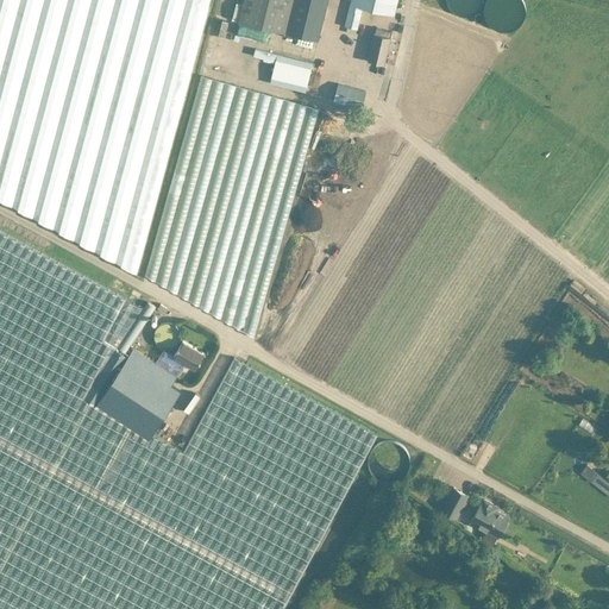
[(0,0),(0,198),(137,272),(209,0),(0,0)]
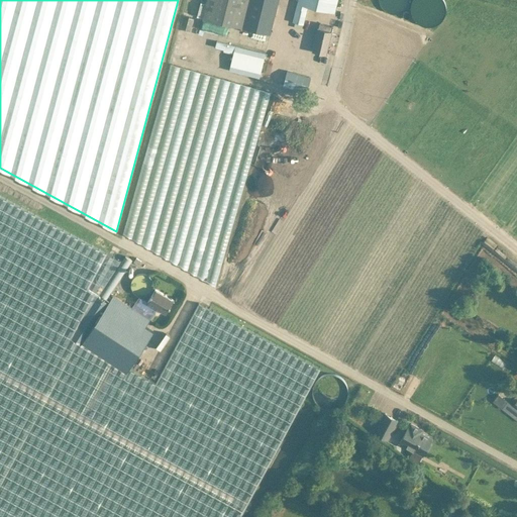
[(337,0),(206,0),(202,17),(270,34),(278,0),(297,0),(293,21),(303,24),(307,6),(334,13),(337,0)]
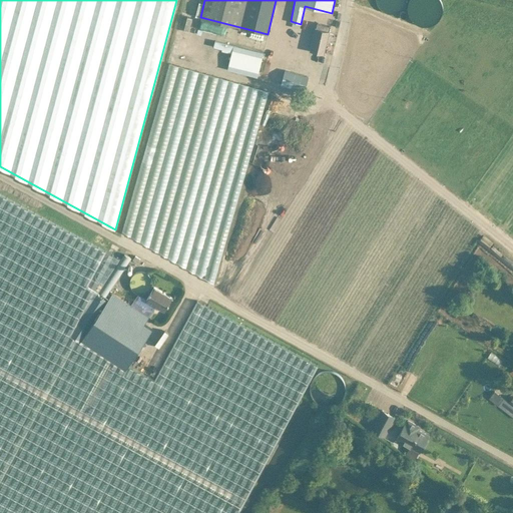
[(376,0),(376,1),(377,3),(378,6),(379,7),(380,8),(381,9),(382,10),(383,11),(385,11),(386,12),(389,13),(390,13),(393,13),(394,13),(397,12),(398,11),(399,11),(400,10),(401,9),(402,8),(403,7),(404,6),(406,3),(406,1),(406,0),(376,0)]
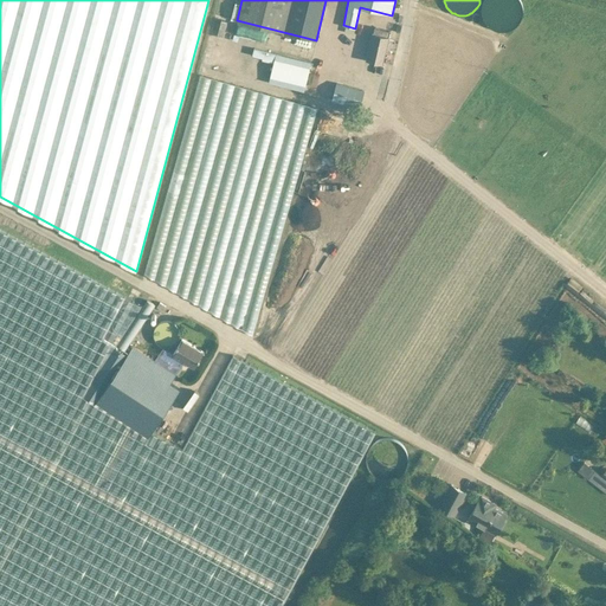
[(482,8),(482,11),(482,12),(482,14),(483,18),(484,19),(484,21),(487,24),(488,25),(489,26),(492,28),(494,30),(495,30),(498,31),(501,31),(504,31),(505,31),(508,31),(509,30),(511,30),(516,26),(517,25),(520,23),(521,21),(521,19),(522,18),(522,15),(523,11),(522,5),(522,4),(521,2),(520,0),(484,0),(483,4),(482,7),(482,8)]
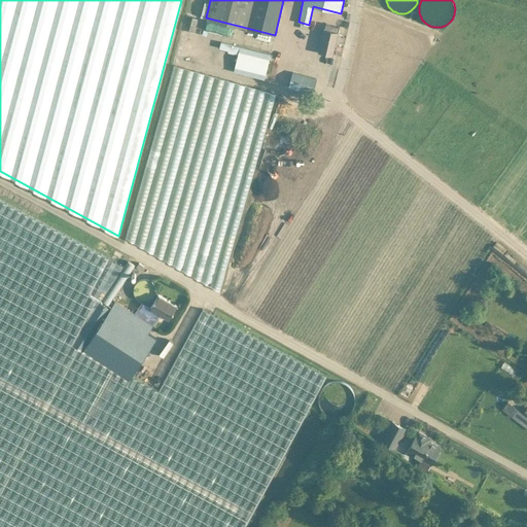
[(340,27),(329,25),(327,24),(326,24),(324,28),(319,51),(322,53),(332,55),(340,27)]
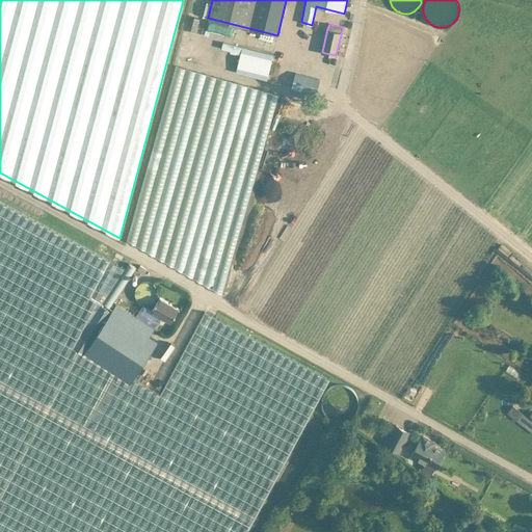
[(429,44),(436,47),(441,40),(433,36),(429,44)]
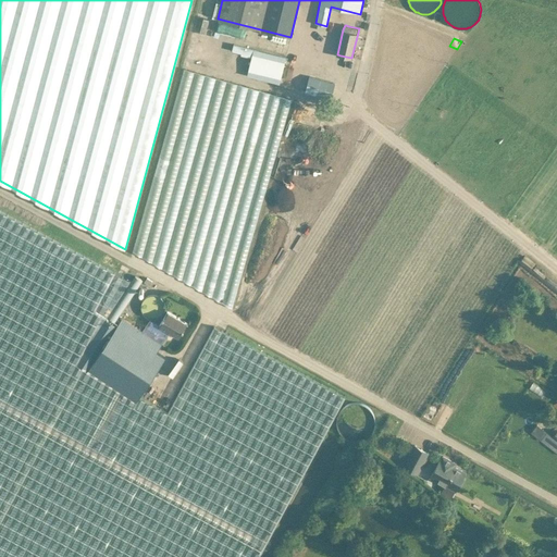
[(234,45),(232,50),(251,56),(247,75),(280,83),(286,57),(234,45)]
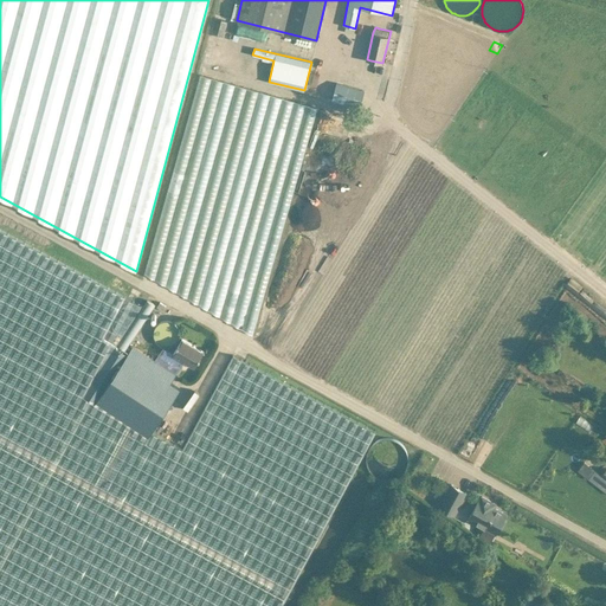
[(153,279),(176,285),(173,233),(181,198),(186,198),(187,192),(199,194),(207,158),(198,155),(199,149),(207,148),(208,168),(213,148),(238,154),(243,154),(244,148),(257,150),(258,147),(285,144),(287,159),(291,160),(292,179),(303,181),(321,107),(216,82),(216,78),(212,91),(220,94),(219,101),(195,103),(153,279)]
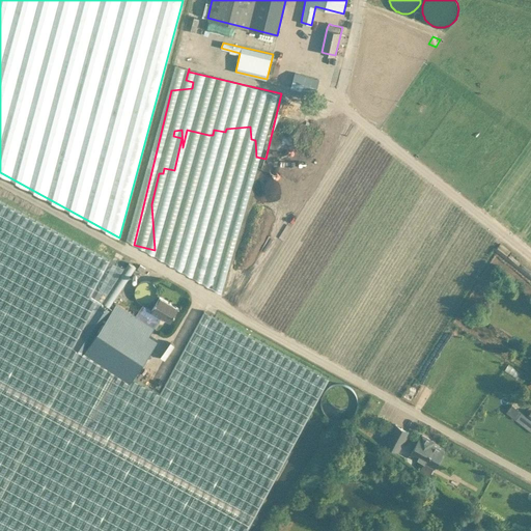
[(319,79),(309,77),(296,73),(291,87),(305,91),(314,94),(319,79)]
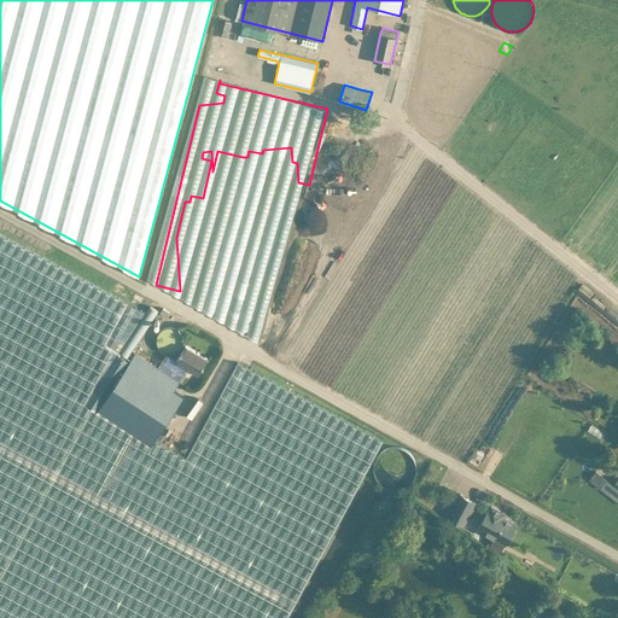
[(328,128),(345,133),(349,120),(332,115),(328,128)]
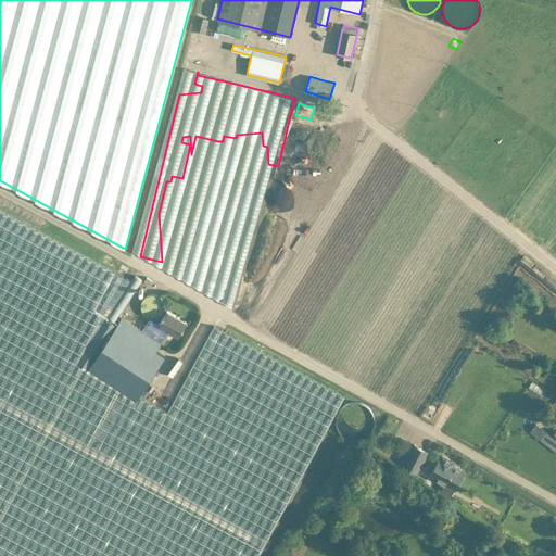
[(0,555),(257,555),(339,405),(344,395),(214,326),(167,412),(139,396),(165,356),(156,351),(169,330),(179,336),(187,323),(167,311),(159,324),(150,318),(146,324),(142,329),(123,316),(116,326),(105,318),(130,280),(0,210),(0,555)]
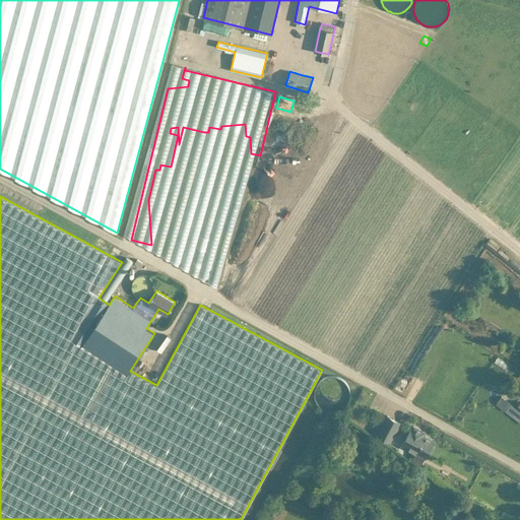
[(122,290),(134,272),(129,269),(117,286),(122,290)]
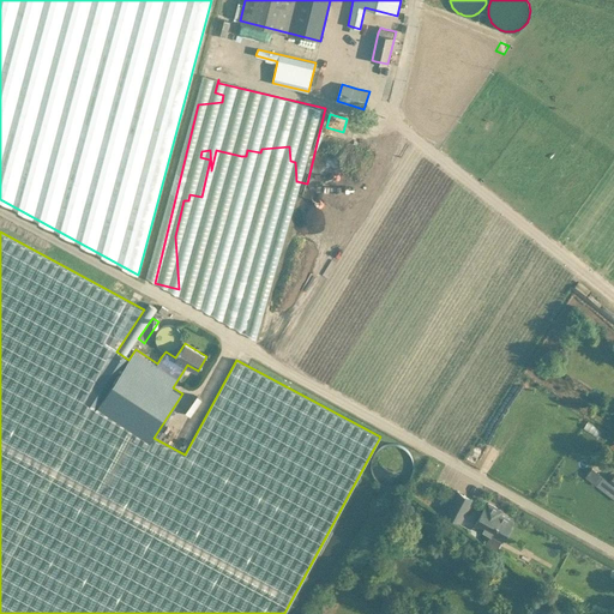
[(152,337),(152,338),(152,339),(152,342),(152,343),(154,344),(155,345),(155,347),(156,348),(158,350),(160,350),(161,350),(164,351),(167,351),(170,350),(172,350),(175,348),(175,347),(176,345),(176,344),(178,343),(179,341),(179,339),(179,337),(178,333),(178,332),(176,331),(175,330),(174,327),(173,327),(170,326),(169,325),(168,325),(167,325),(166,325),(164,325),(163,325),(162,325),(157,327),(156,329),(155,330),(155,331),(154,331),(154,332),(152,333),(152,335),(152,337)]
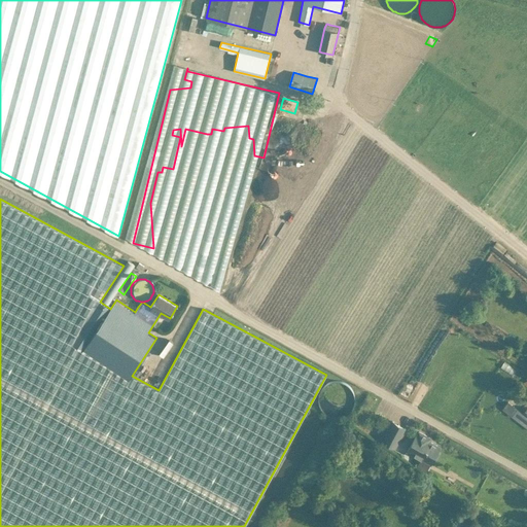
[(507,363),(505,369),(515,374),(518,370),(507,363)]
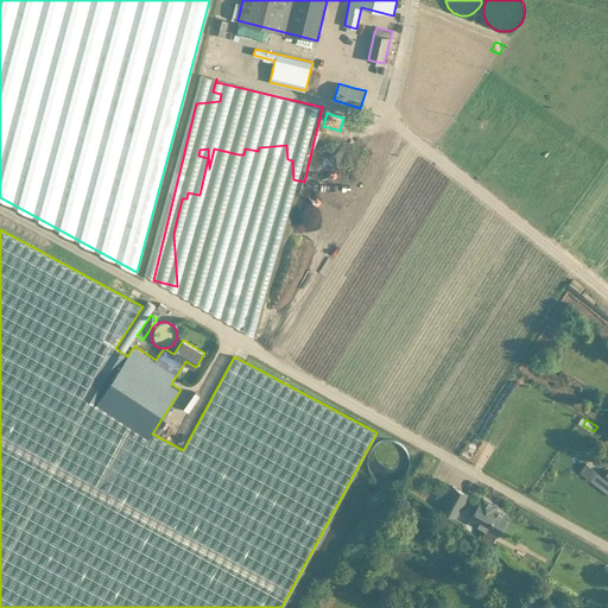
[(468,458),(476,445),(469,442),(462,455),(468,458)]
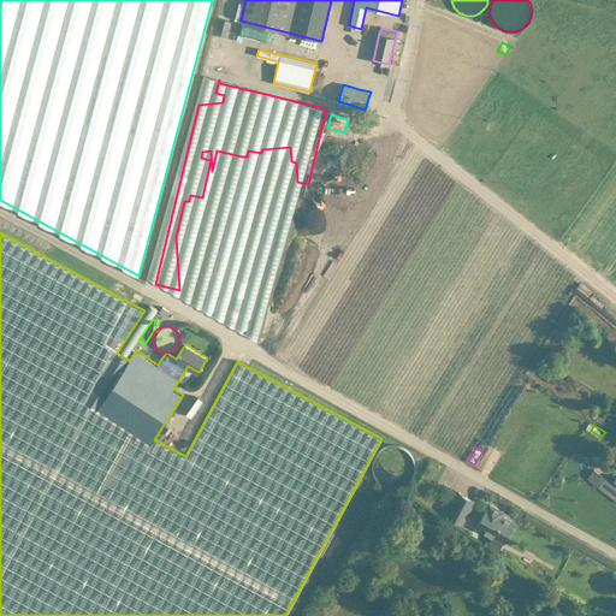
[(460,492),(446,515),(462,523),(474,501),(460,492)]
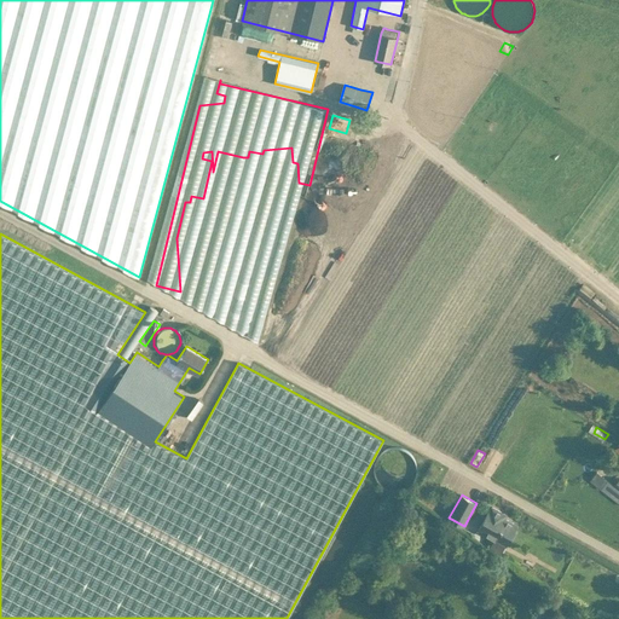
[(490,510),(479,530),(507,544),(509,539),(512,539),(515,532),(514,531),(516,525),(504,518),(505,514),(492,507),(491,510),(490,510)]
